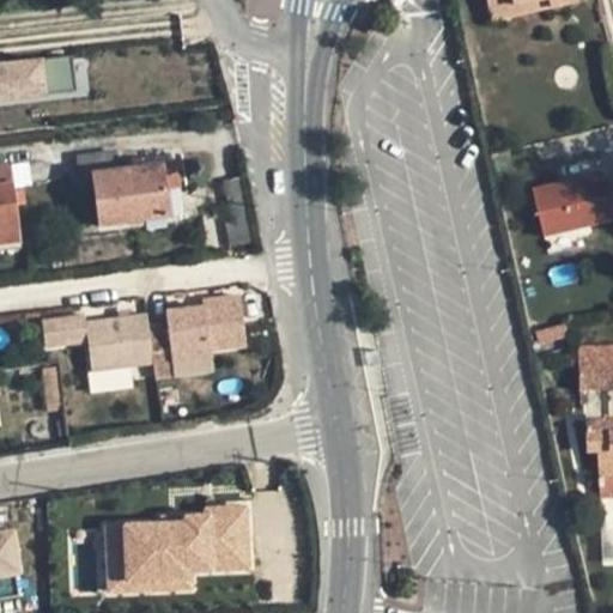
[(486,0),(490,11),(510,6),(535,0),(548,0),(551,7),(577,1),(576,0),(486,0)]
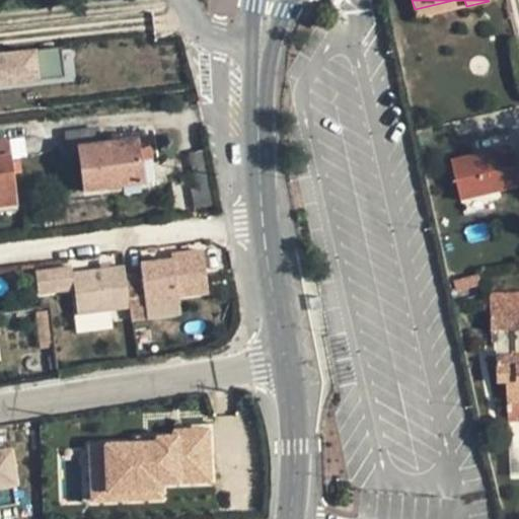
[(434,13),(432,5),(415,9),(417,17),(434,13)]
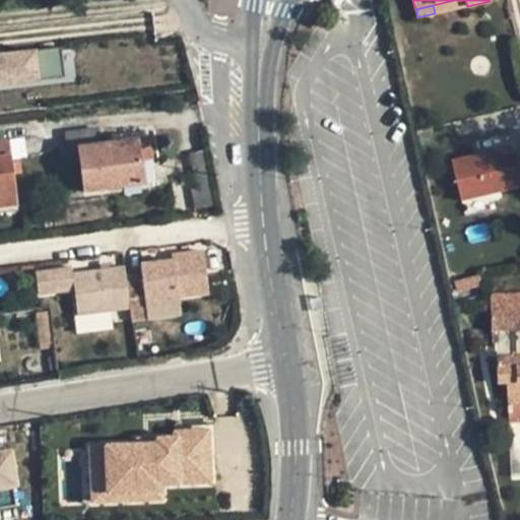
[(68,52),(0,59),(0,89),(72,82),(68,52)]
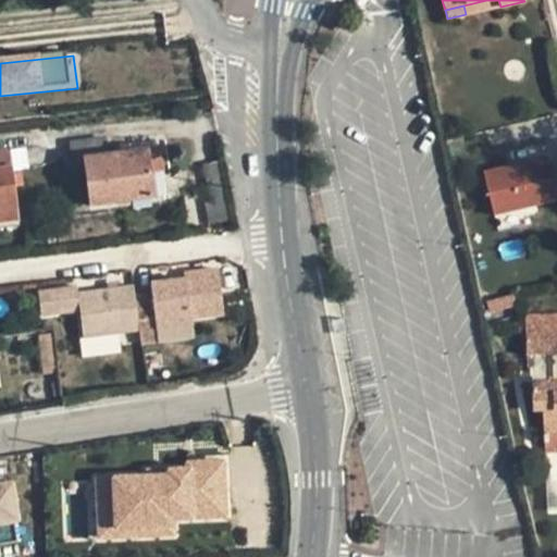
[(89,206),(156,197),(152,172),(149,148),(108,153),(106,138),(70,144),(72,160),(83,159),(89,206)]
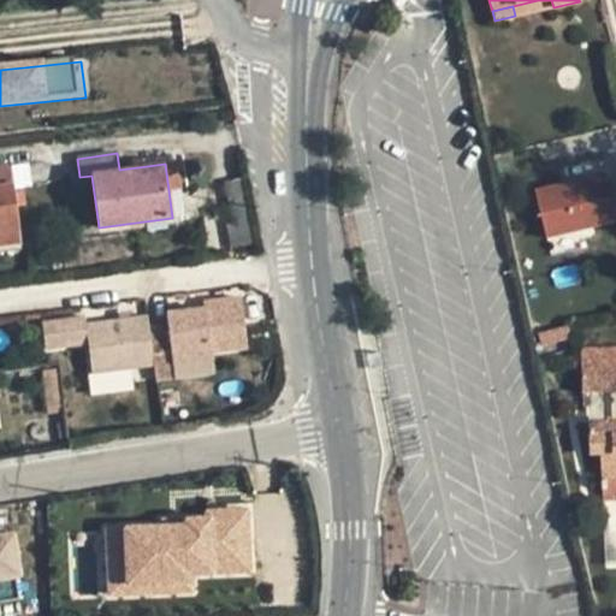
[(11,164),(16,188),(30,185),(27,161),(11,164)]
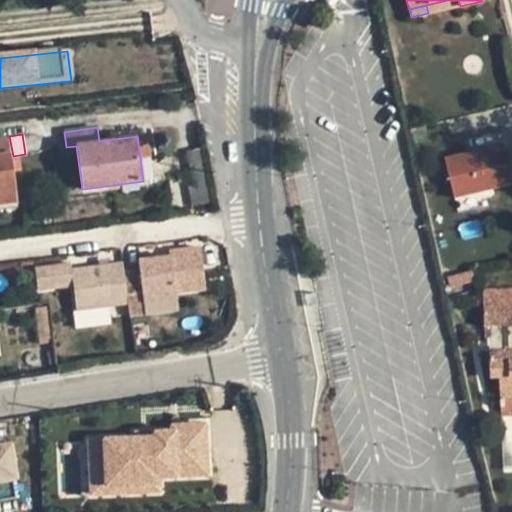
[(146,135),(137,136),(140,158),(149,157),(146,135)]
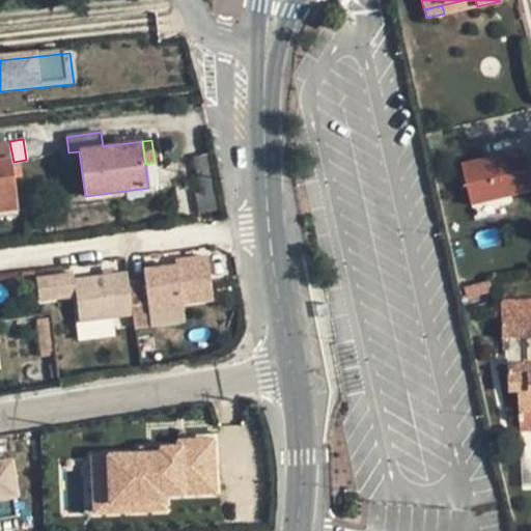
[(0,144),(0,212),(18,210),(9,143),(0,144)]
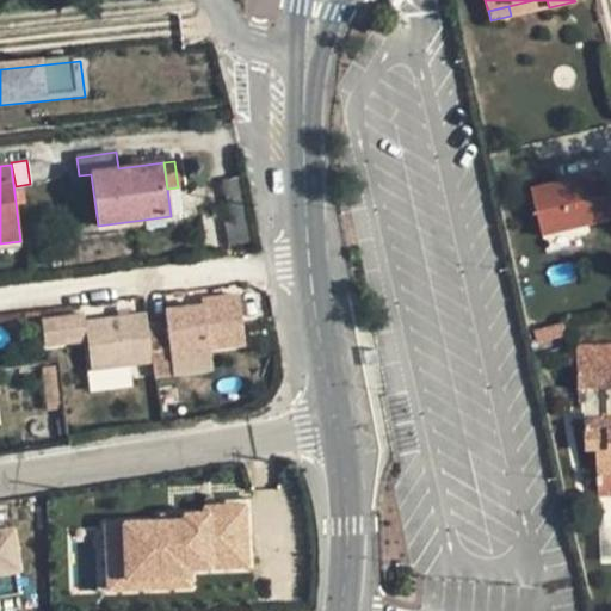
[(596,172),(528,186),(537,234),(605,220),(596,172)]
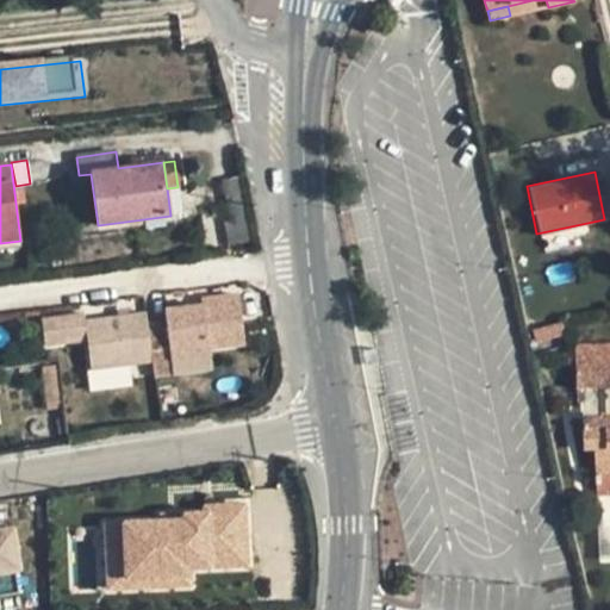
[(247,175),(221,180),(235,246),(260,241),(247,175)]
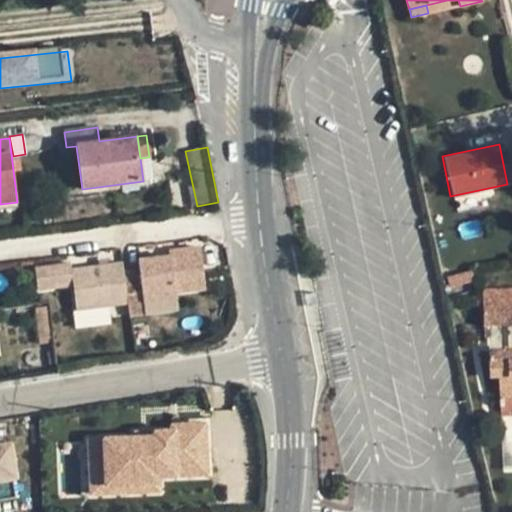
[(175,293),(205,289),(200,247),(169,251),(169,256),(138,260),(139,270),(123,272),(128,304),(129,316),(146,313),(144,302),(176,298),(175,293)]
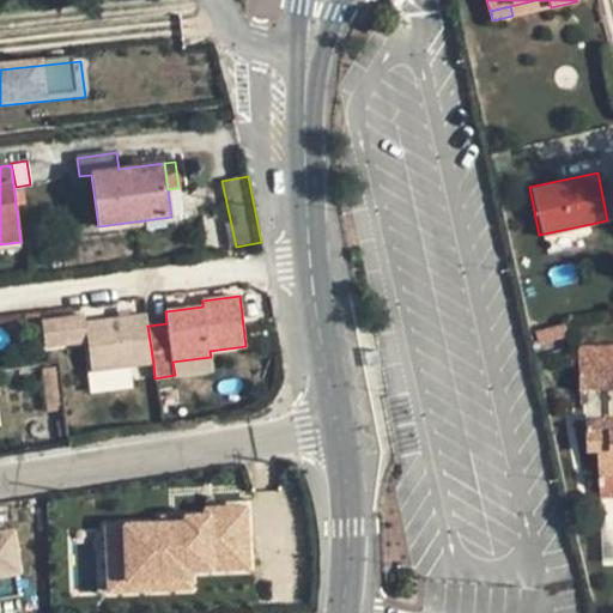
[(87,343),(91,372),(153,364),(147,326),(146,314),(85,322),(84,315),(42,320),(46,347),(87,343)]
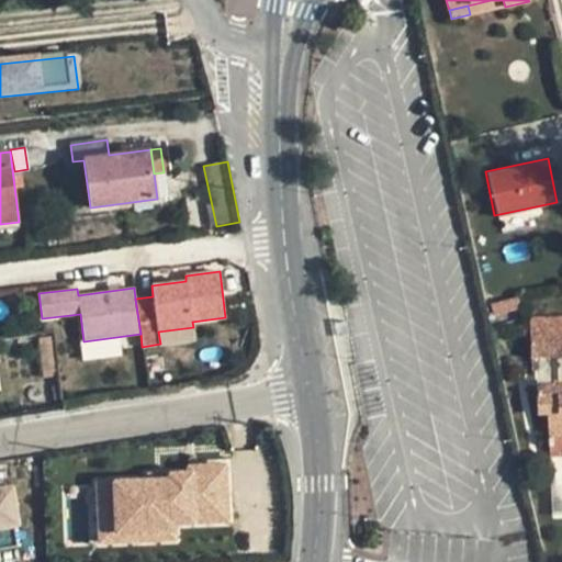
[(519,299),(493,305),(495,314),(521,307),(519,299)]
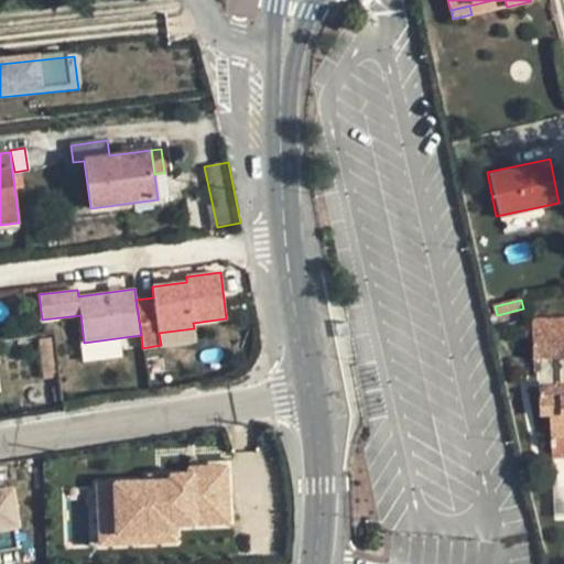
[(563,321),(532,322),(532,339),(563,338),(563,321)]
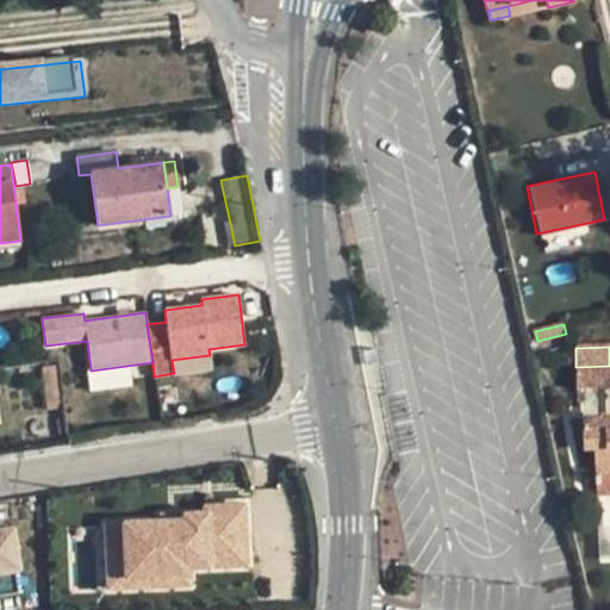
[(172,360),(174,373),(211,368),(210,355),(172,360)]
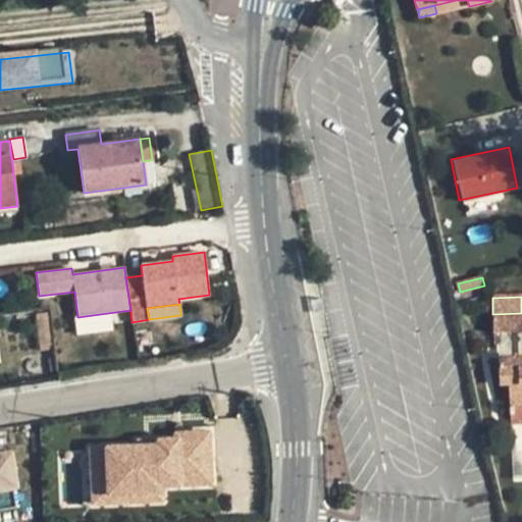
[(521,313),(492,314),(492,333),(521,332),(521,313)]
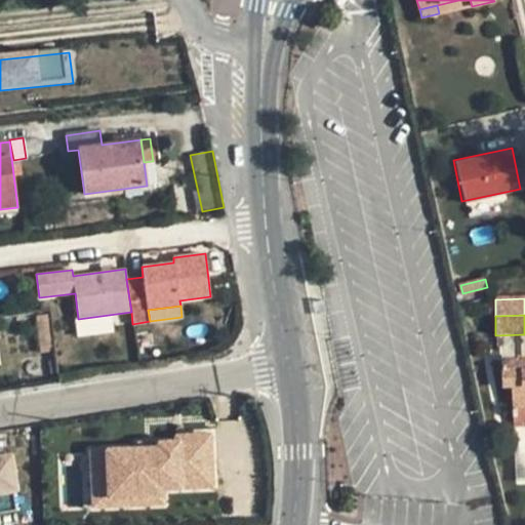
[(43,354),(54,353),(50,317),(38,319),(43,354)]
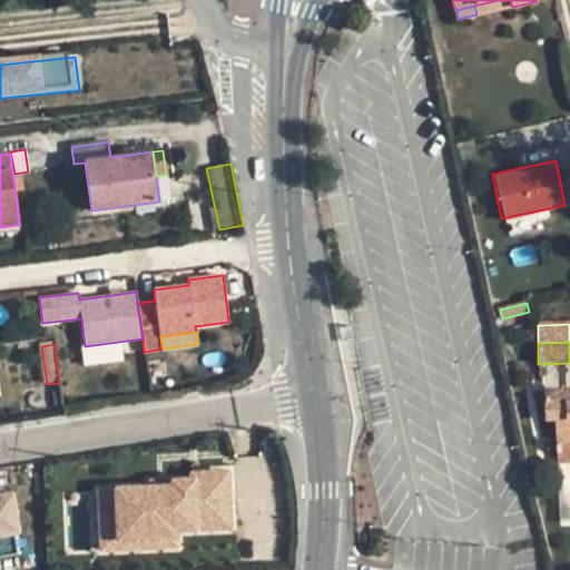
[(569,391),(544,392),(546,421),(556,421),(557,444),(569,443),(569,391)]
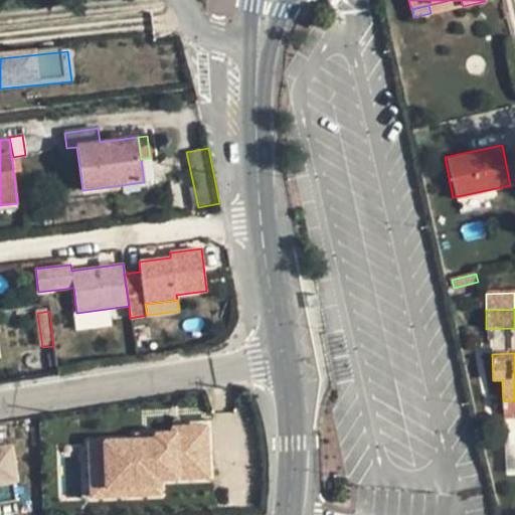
[(514,400),(503,401),(503,416),(514,415),(514,400)]
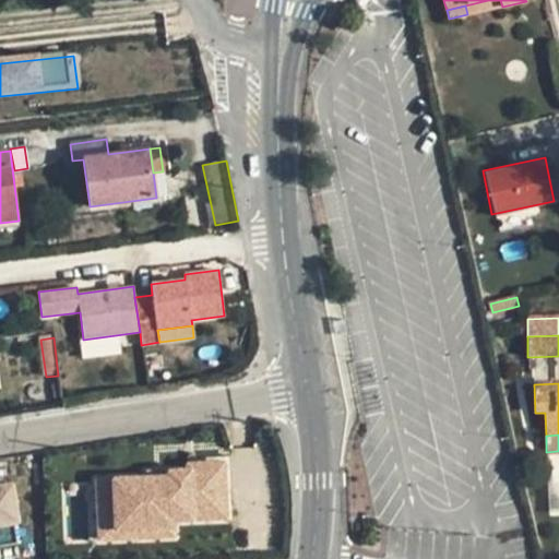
[(167,527),(167,520),(225,519),(224,465),(188,465),(188,473),(150,474),(151,480),(99,483),(100,528),(167,527)]
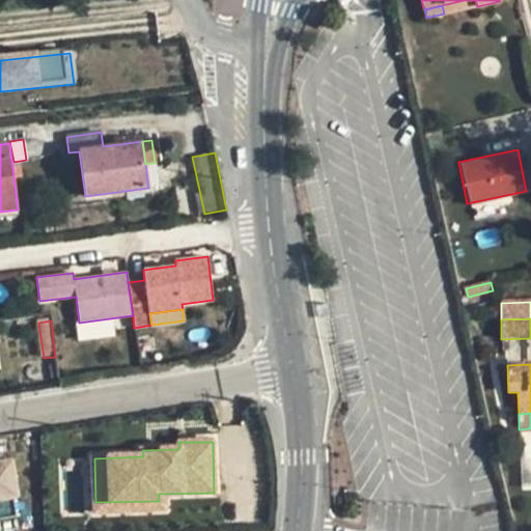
[(0,465),(0,504),(14,503),(20,501),(15,463),(0,465)]
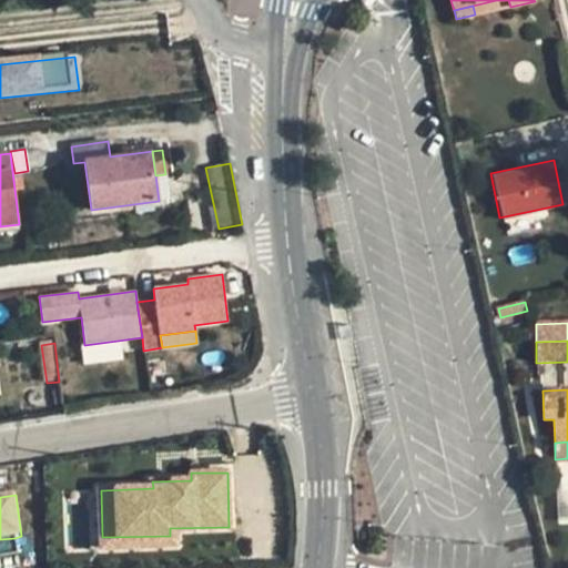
[(14,538),(0,539),(0,555),(17,553),(14,538)]
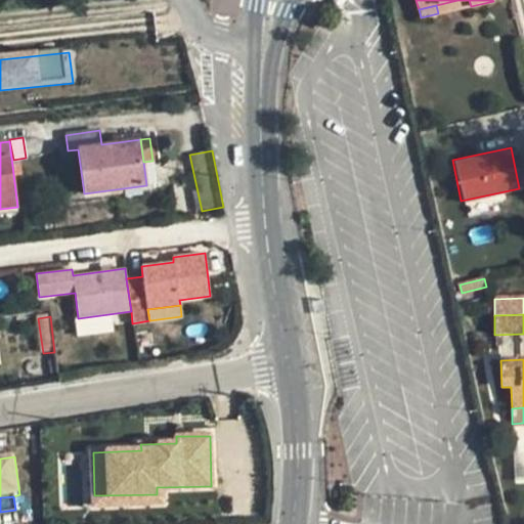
All buildings are outlined.
